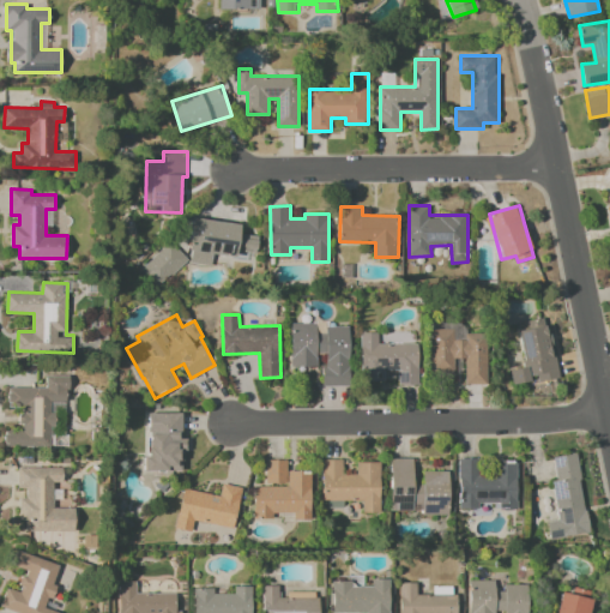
[(559,378),(548,318),(518,323),(525,367),(511,370),(513,384),(536,379),(537,382),(559,378)]
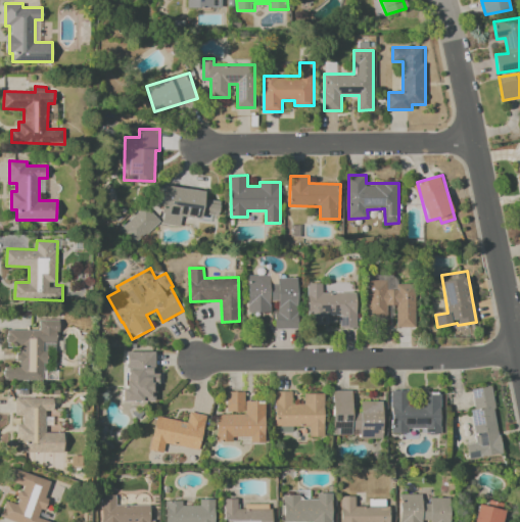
[(249,311),(272,311),(272,300),(277,300),(277,328),(298,328),(298,275),(248,276),(249,311)]
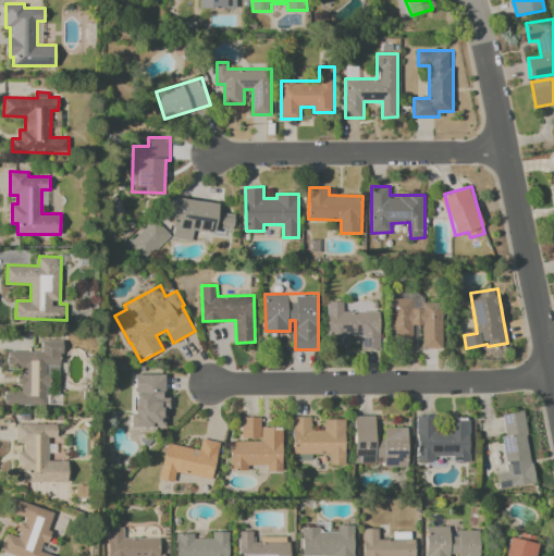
[(443,347),(443,307),(413,307),(413,297),(391,298),(391,337),(414,337),(414,324),(423,324),(423,347),(443,347)]
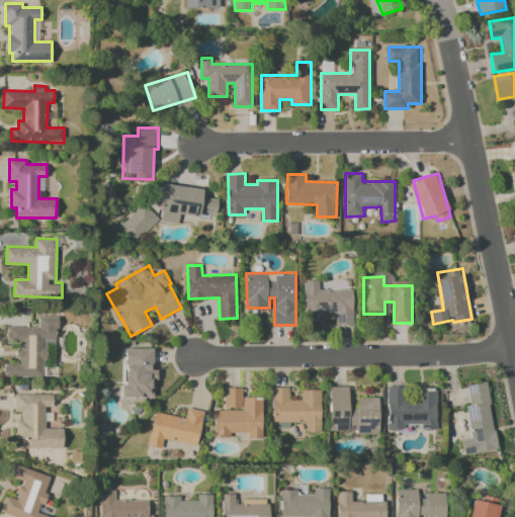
[(353,289),(320,289),(320,280),(306,280),(306,321),(326,321),(326,312),(337,312),(337,325),(354,325),(353,289)]
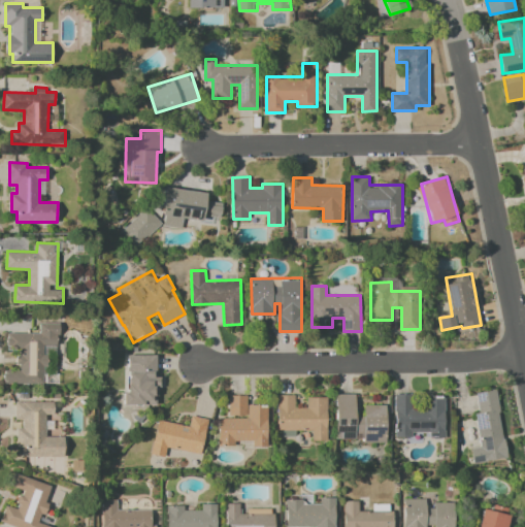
[(44,383),(44,365),(50,365),(50,346),(60,346),(60,323),(40,323),(40,333),(8,333),(8,349),(19,349),(19,370),(5,370),(5,383),(44,383)]
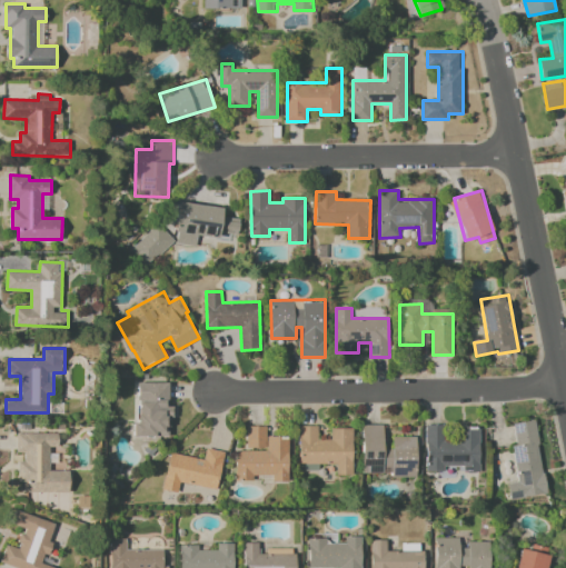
[(171,381),(138,382),(139,422),(135,422),(135,436),(170,436),(170,418),(171,418),(171,381)]
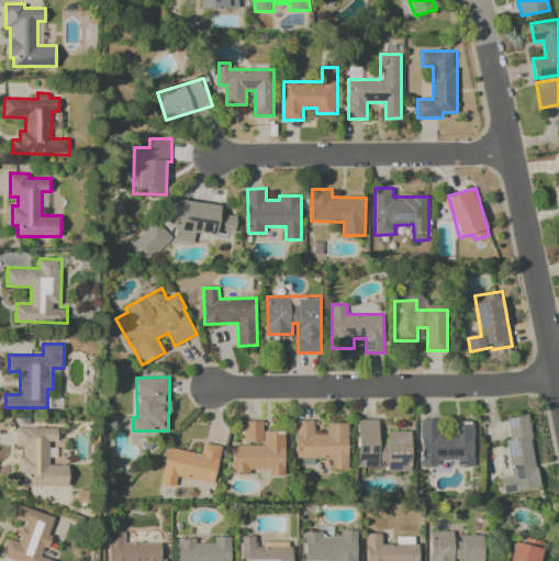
[(505,493),(540,487),(529,414),(507,417),(511,438),(506,439),(513,475),(503,478),(505,493)]
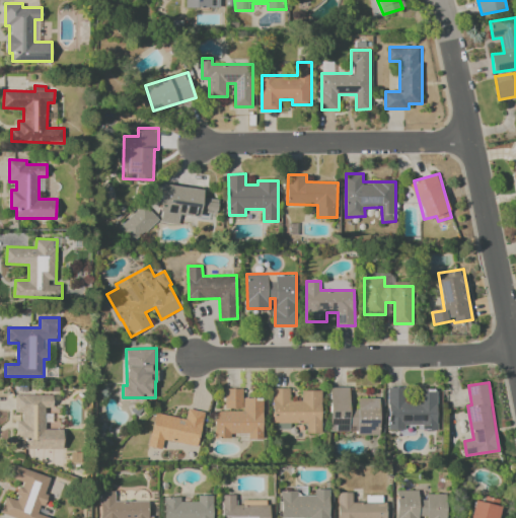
[(332,431),(355,431),(355,434),(381,434),(381,397),(359,397),(359,409),(351,409),(351,386),(332,387),(332,431)]
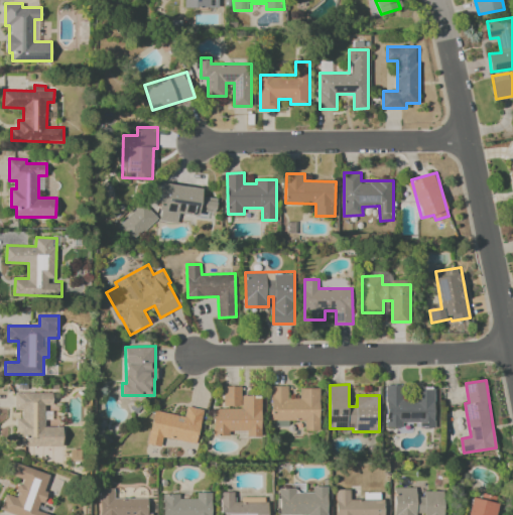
[(435,425),(435,386),(417,386),(417,398),(402,398),(402,384),(387,384),(387,426),(402,426),(402,432),(414,432),(414,425),(435,425)]
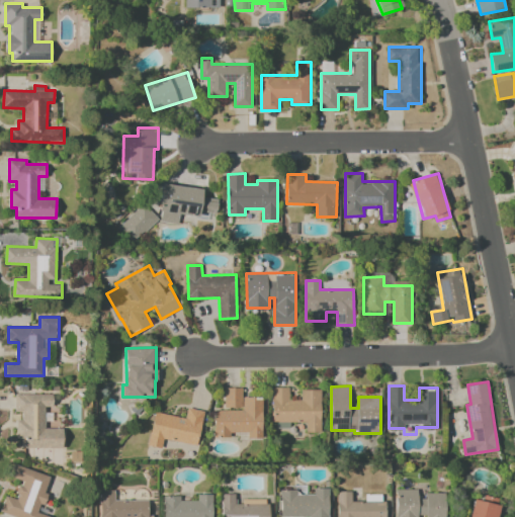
[(216,409),(216,435),(232,435),(232,432),(250,432),(250,438),(264,437),(263,397),(243,397),(243,386),(226,388),(226,409),(216,409)]
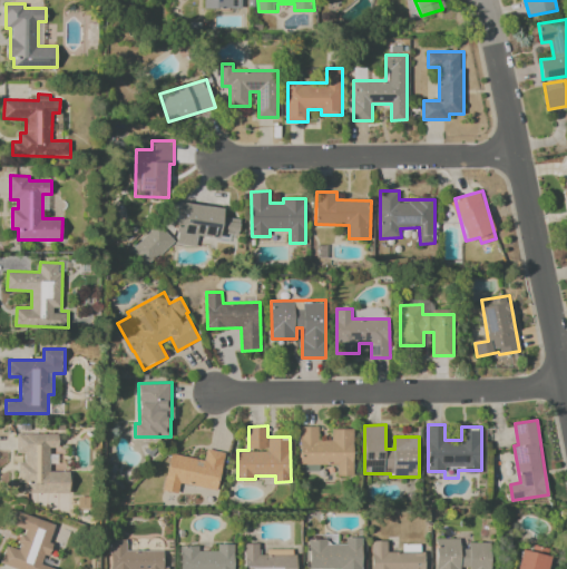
[(301,464),(339,463),(339,474),(354,474),(354,428),(333,429),(333,440),(320,440),(320,425),(301,425),(301,464)]
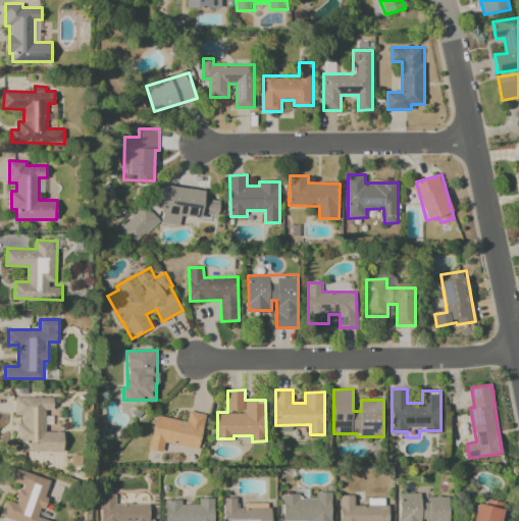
[(54,397),(16,397),(16,415),(23,415),(23,423),(18,422),(18,441),(23,441),(23,450),(64,451),(64,431),(46,431),(46,414),(54,414),(54,397)]
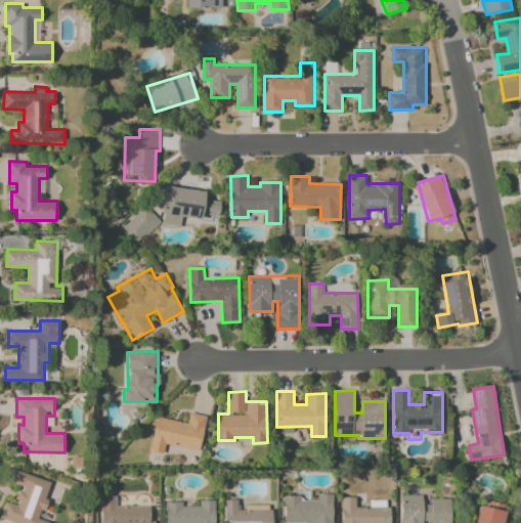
[(188,422),(157,417),(150,450),(165,452),(167,443),(202,449),(208,416),(190,412),(188,422)]
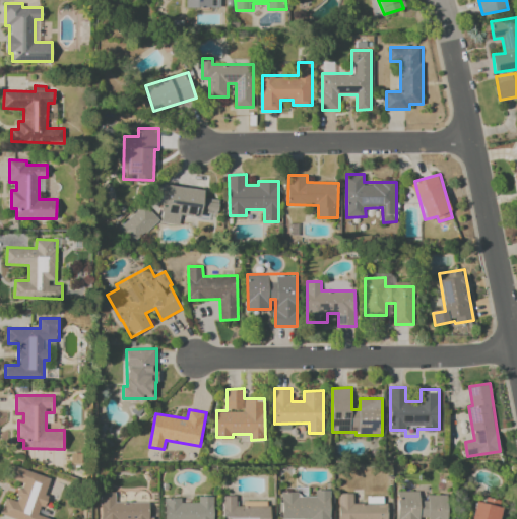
[(45,449),(44,463),(65,464),(66,450),(45,449)]
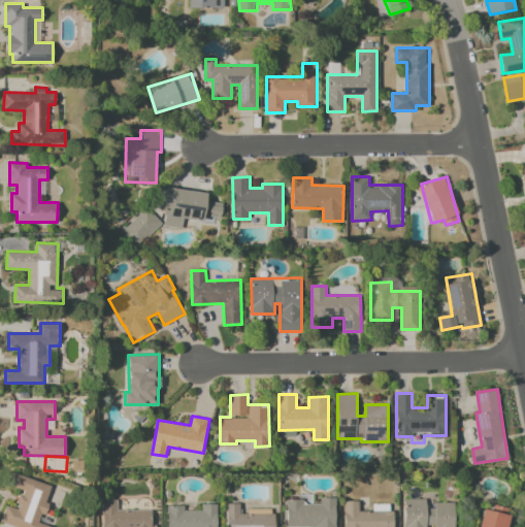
[(1,522),(17,526),(51,526),(52,526),(41,523),(53,485),(15,473),(11,486),(23,489),(17,508),(6,504),(1,522)]
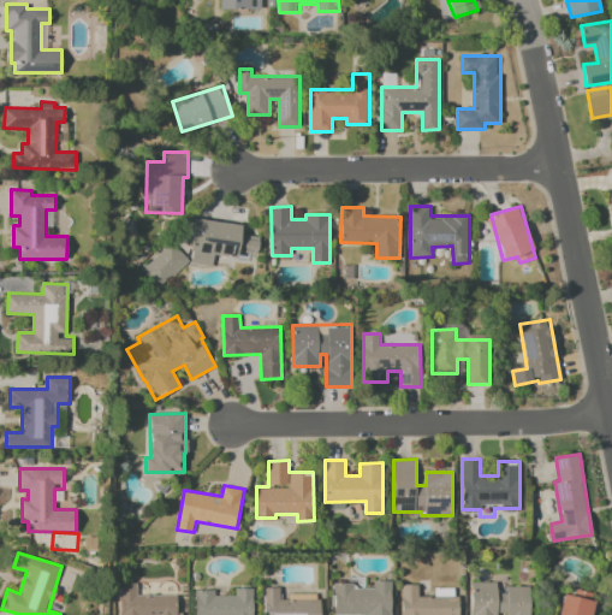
[(336,614),(369,614),(368,614),(392,614),(393,580),(374,580),(375,587),(355,587),(355,583),(334,583),(336,614)]
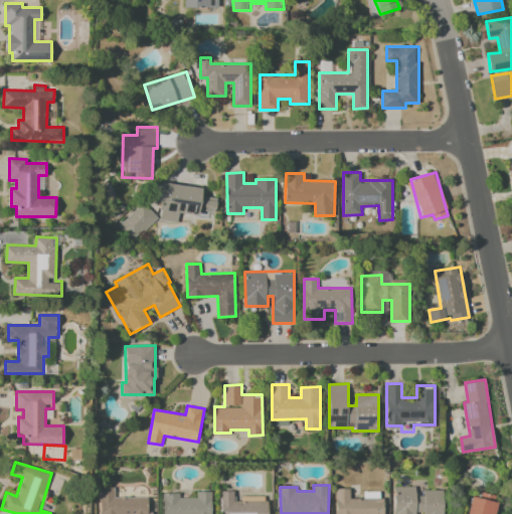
[(394,513),(416,513),(416,512),(424,512),(423,513),(444,513),(444,491),(416,491),(416,486),(394,486),(394,513)]
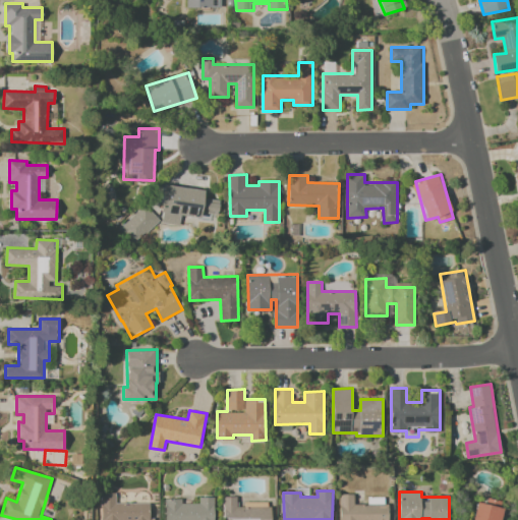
[(102,519),(155,519),(156,517),(151,517),(151,503),(116,502),(117,493),(103,493),(102,519)]
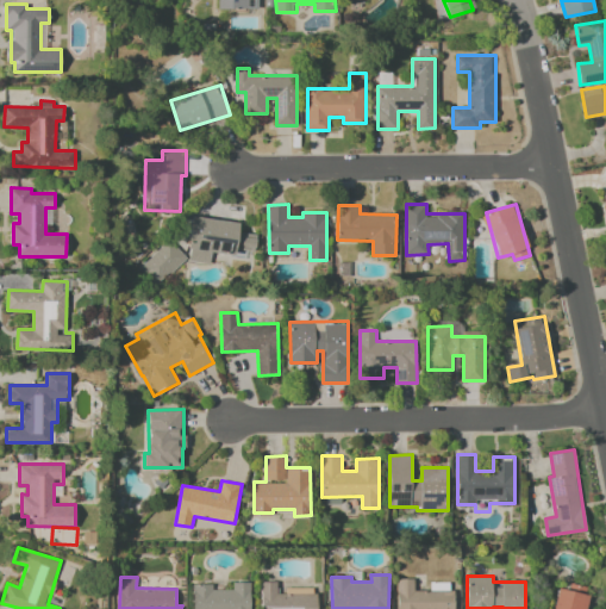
[(318,608),(318,589),(277,589),(277,580),(262,580),(261,608),(318,608)]
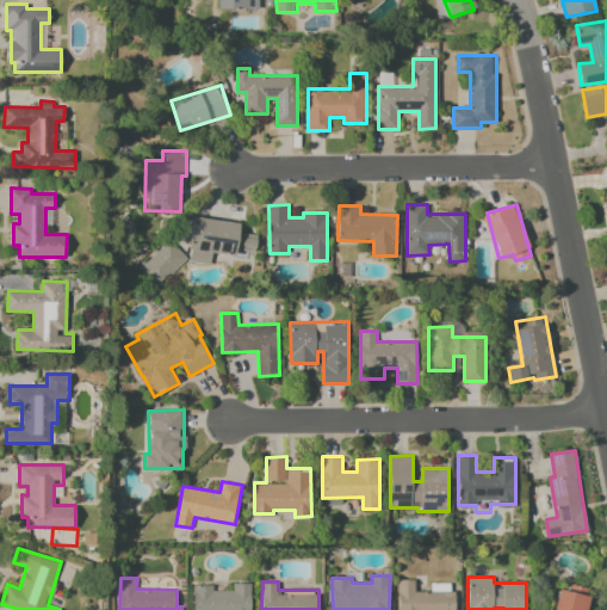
[(251,609),(252,583),(234,583),(234,590),(214,590),(214,584),(194,584),(194,609),(251,609)]
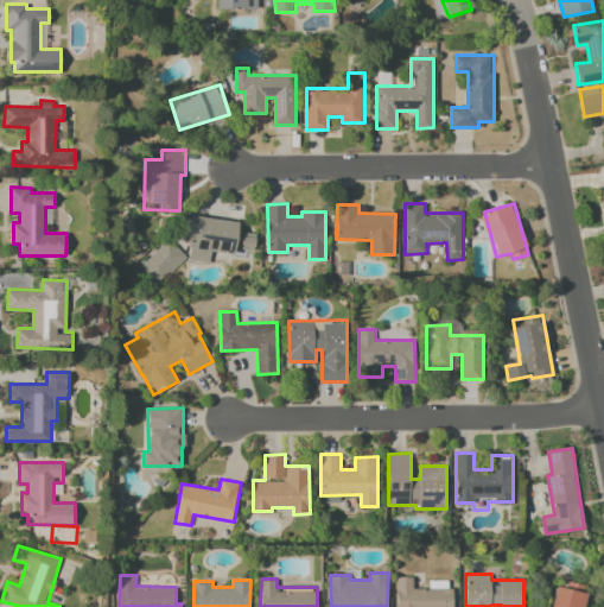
[(551,606),(583,606),(589,586),(570,581),(568,588),(555,586),(551,606)]
